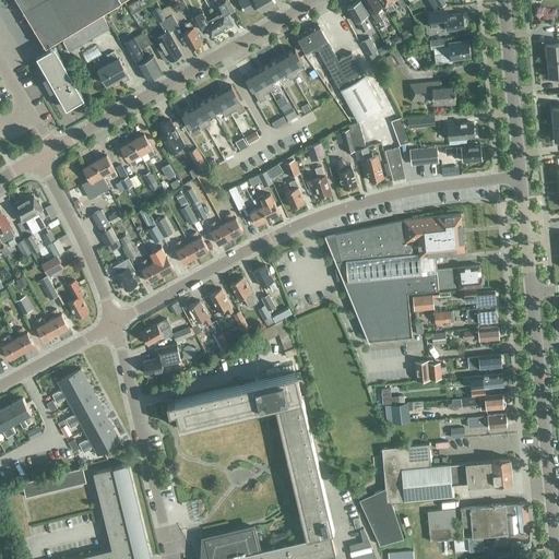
[(18,0),(46,46),(122,0),(18,0)]
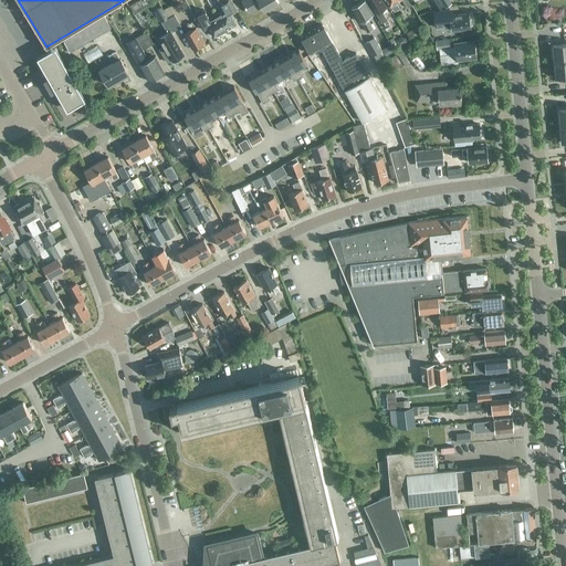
[(230,16),(231,14),(238,11),(231,0),(218,0),(220,2),(217,3),(222,12),(217,16),(224,31),(227,29),(228,30),(234,27),(233,25),(236,24),(230,16)]
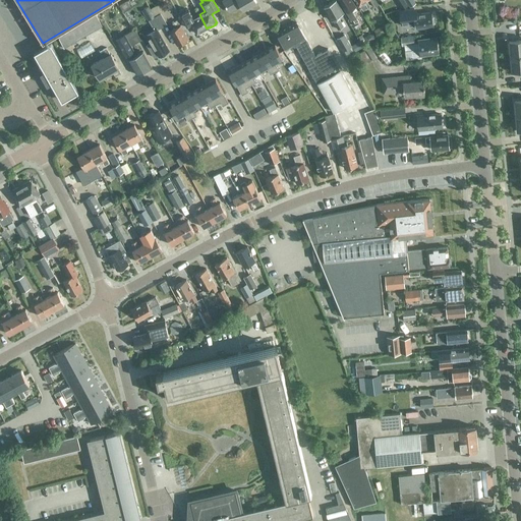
[(242,9),(256,1),(254,0),(224,0),(223,1),(229,12),(240,5),(242,9)]
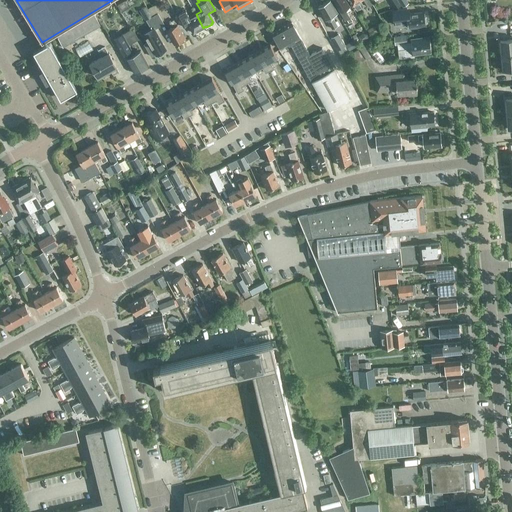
[(332,29),(337,26),(332,16),(337,13),(330,0),(328,0),(318,7),(325,20),(328,18),(329,21),(328,21),(332,29)]
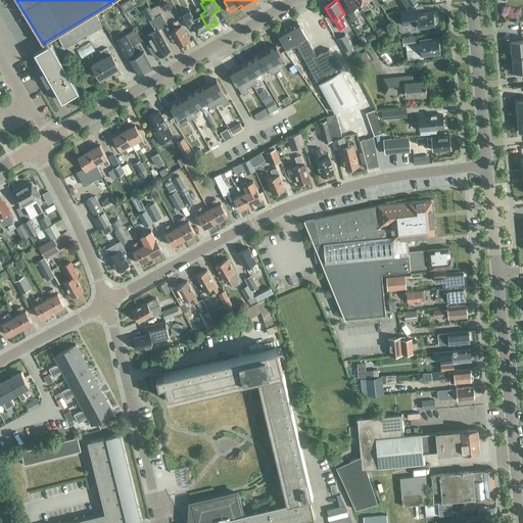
[(352,21),(358,18),(351,9),(357,6),(351,0),(340,0),(347,11),(347,12),(352,21)]
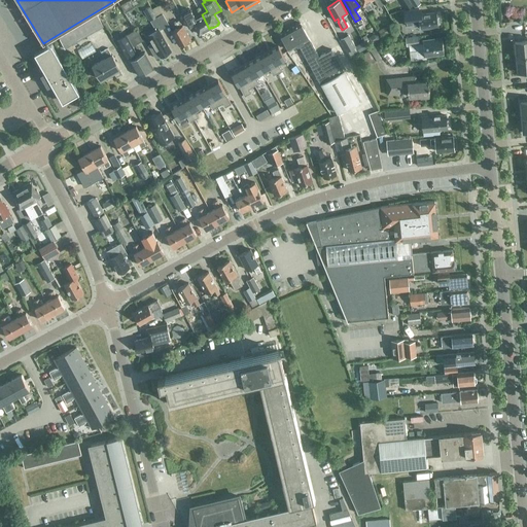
[(371,0),(359,0),(363,5),(367,10),(372,7),(369,2),(371,0)]
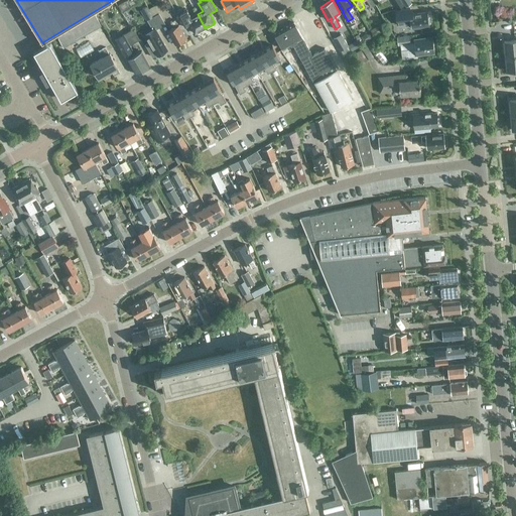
[(371,0),(365,0),(371,8),(375,5),(371,0)]
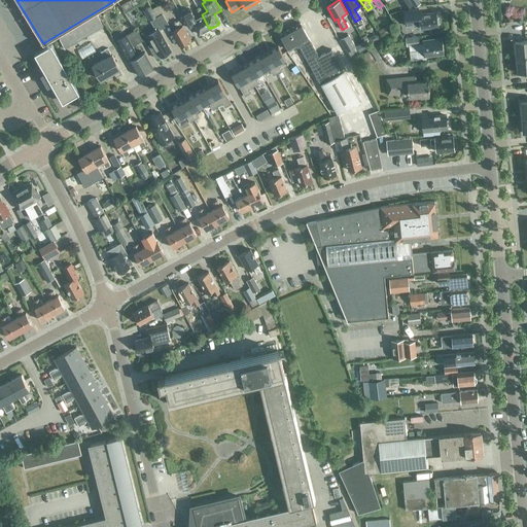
[(399,0),(406,9),(408,9),(413,6),(408,0),(399,0)]
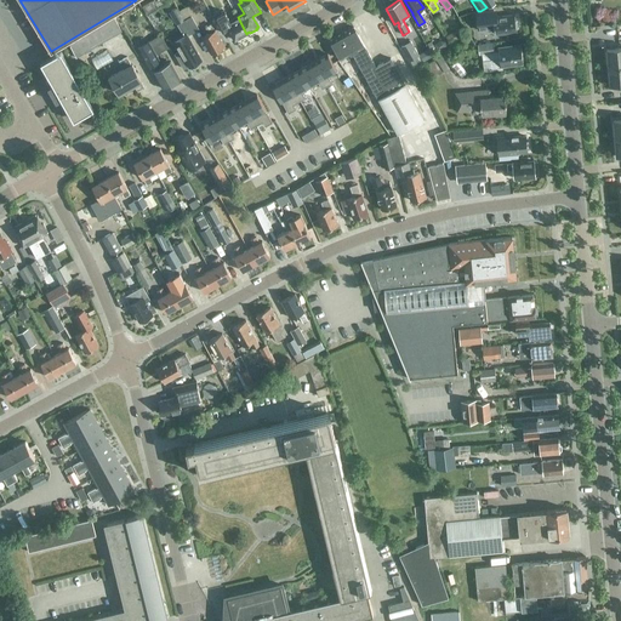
[(172,11),(169,12),(176,24),(182,35),(172,41),(178,51),(175,53),(184,69),(188,67),(189,67),(191,66),(192,67),(195,64),(195,63),(201,60),(192,44),(187,34),(191,32),(183,21),(176,9),(172,11)]
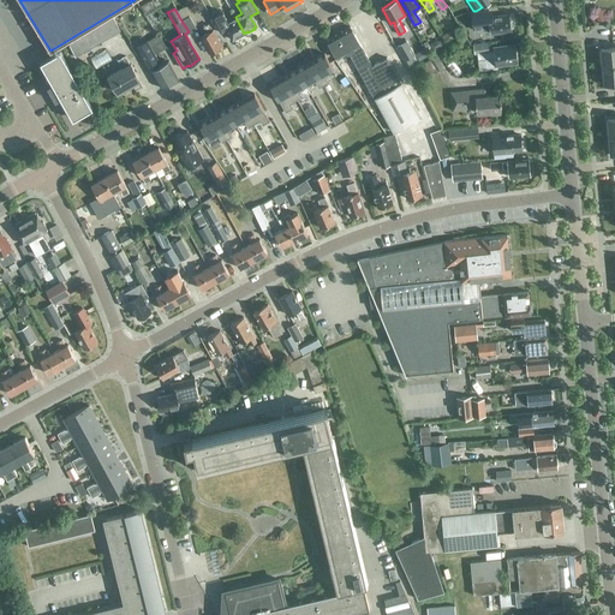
[(496,16),(493,16),(491,10),(471,12),(472,30),(490,29),(491,34),(502,33),(502,31),(513,30),(511,19),(509,19),(508,15),(496,17),(496,16)]
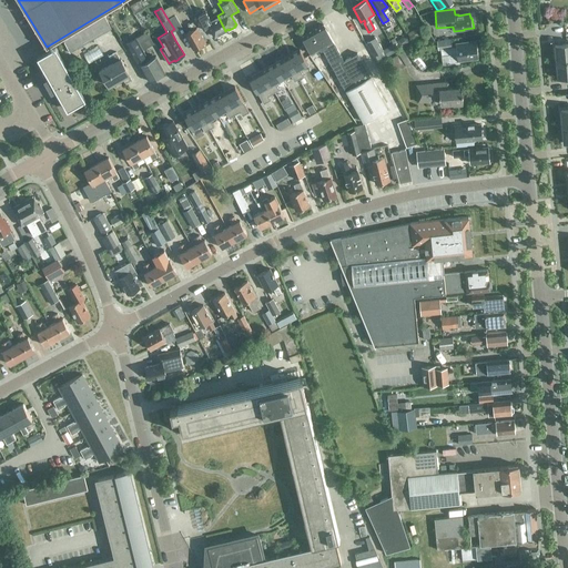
[(211,20),(205,10),(195,16),(202,27),(206,24),(209,28),(210,27),(215,37),(217,36),(219,37),(224,33),(224,32),(225,31),(217,16),(211,20)]
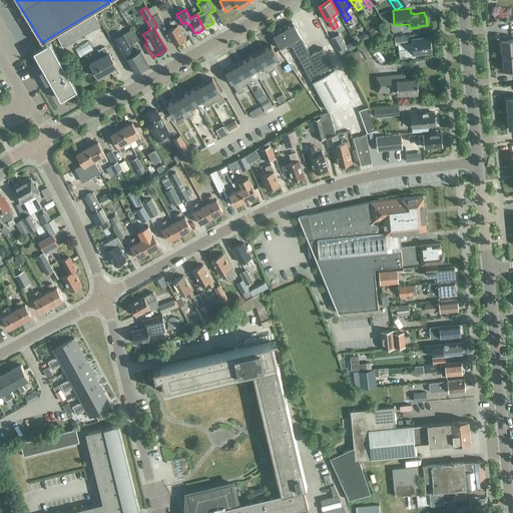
[(100,26),(93,14),(56,36),(63,48),(100,26)]
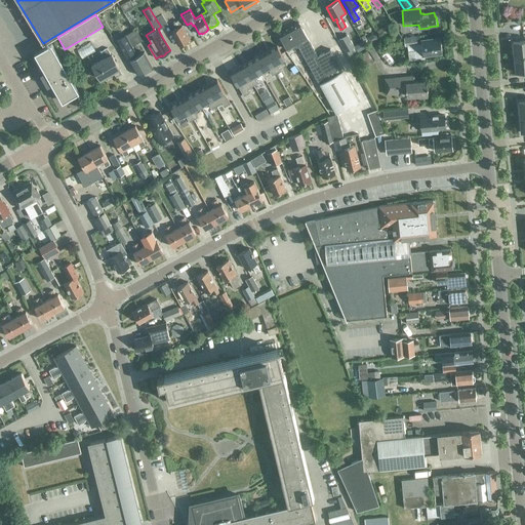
[(160,14),(155,17),(161,27),(166,24),(160,14)]
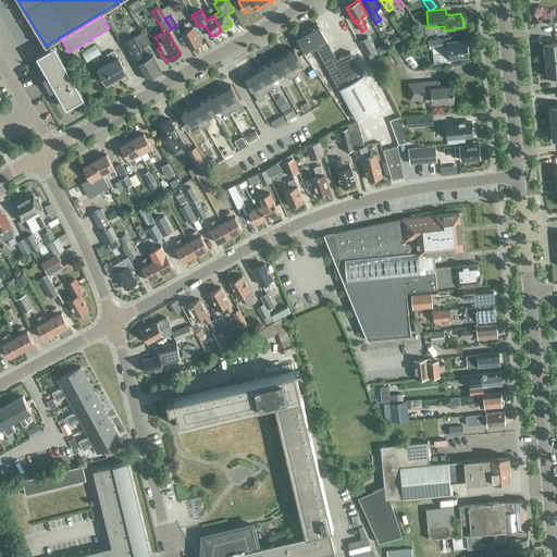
[(189,48),(201,41),(193,27),(192,28),(188,22),(184,25),(187,31),(182,34),(189,48)]
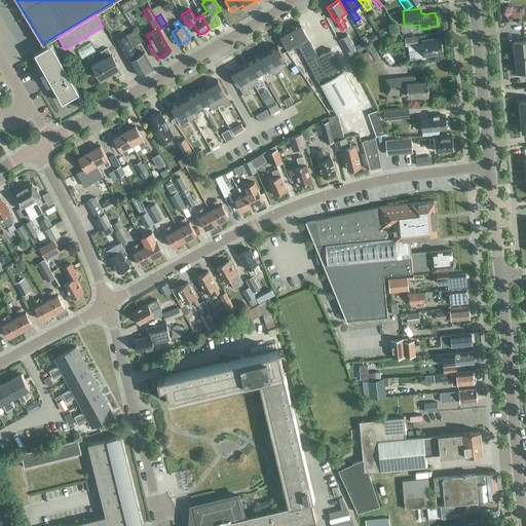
[(312,69),(321,83),(337,113),(360,101),(331,49),(317,57),(316,54),(317,54),(300,23),(279,34),(289,50),(298,44),(312,69)]
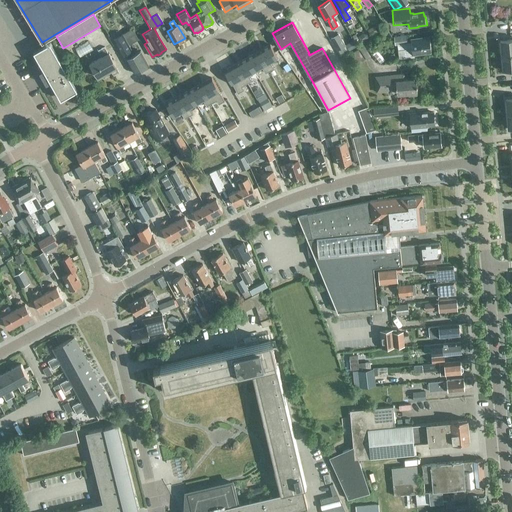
[(367,30),(371,37),(378,33),(374,26),(367,30)]
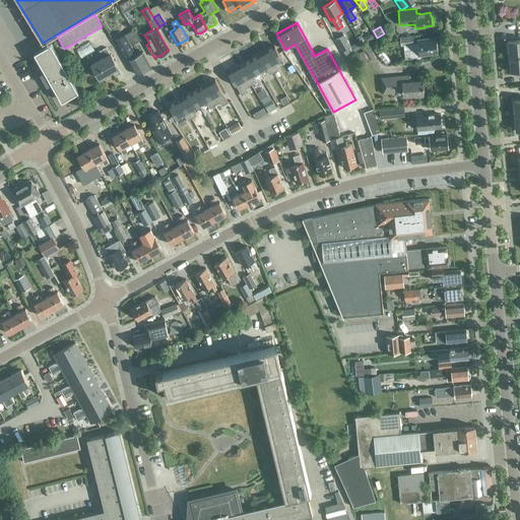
[(134,29),(133,29),(116,40),(125,57),(126,56),(136,74),(151,66),(142,52),(136,55),(130,46),(140,40),(134,29)]
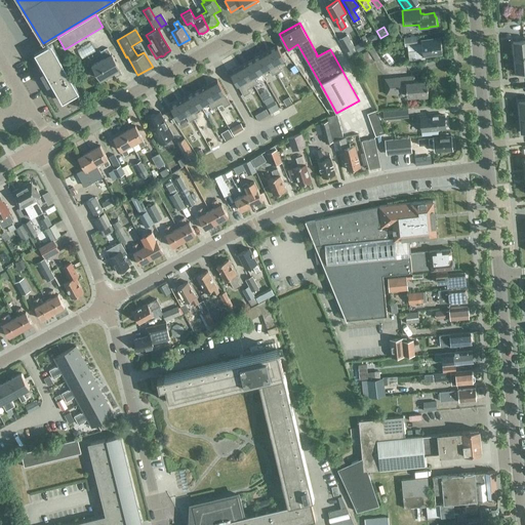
[(367,37),(370,43),(378,38),(376,35),(372,34),(367,37)]
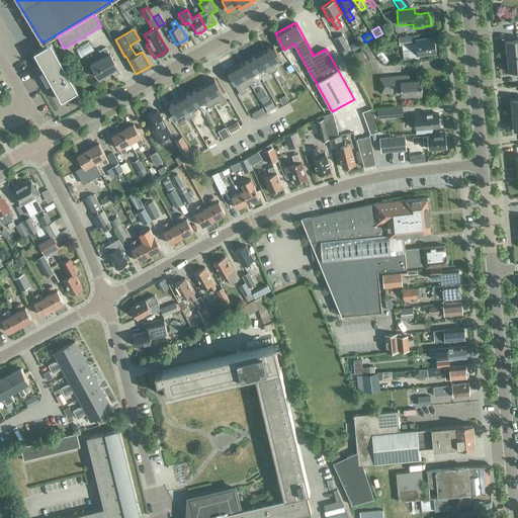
[(335,38),(342,51),(345,57),(349,54),(346,48),(349,47),(343,34),(335,38)]
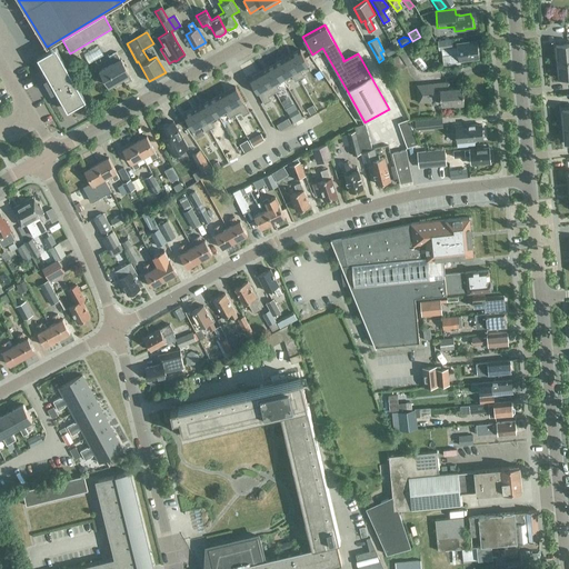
[(451,39),(440,41),(437,41),(438,50),(441,50),(443,66),(460,63),(459,61),(479,58),(479,57),(480,55),(480,51),(478,50),(477,40),(457,43),(457,47),(452,48),(451,39)]
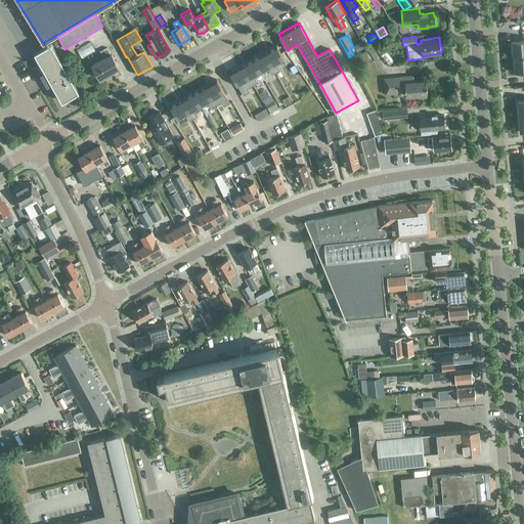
[(523,55),(523,40),(512,41),(513,56),(523,55)]
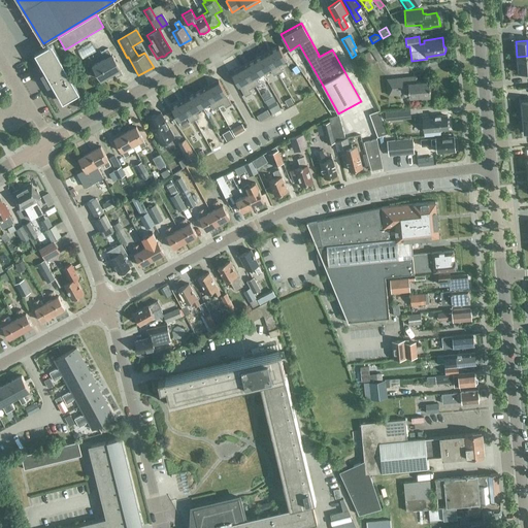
[(63,101),(78,93),(52,44),(36,53),(45,69),(40,71),(50,87),(54,84),(63,101)]
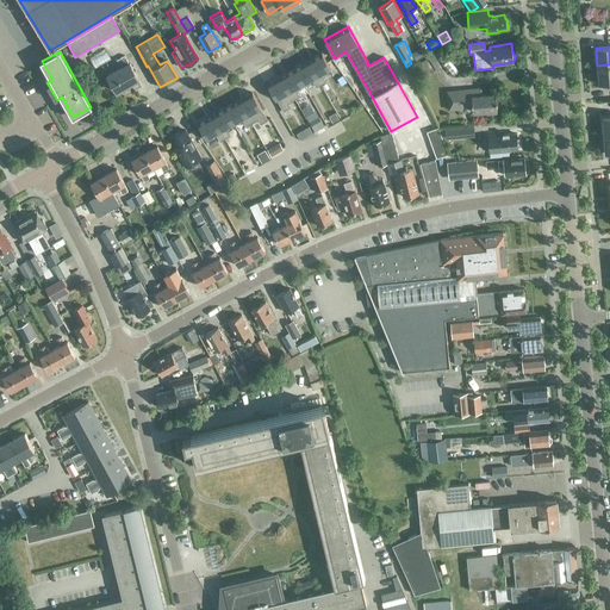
[(456,53),(449,56),(458,69),(465,64),(456,53)]
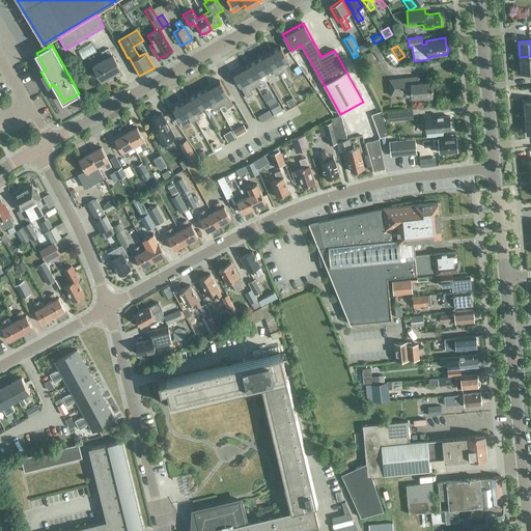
[(282,49),(281,48),(269,54),(280,75),(285,73),(282,66),(289,62),(282,49)]
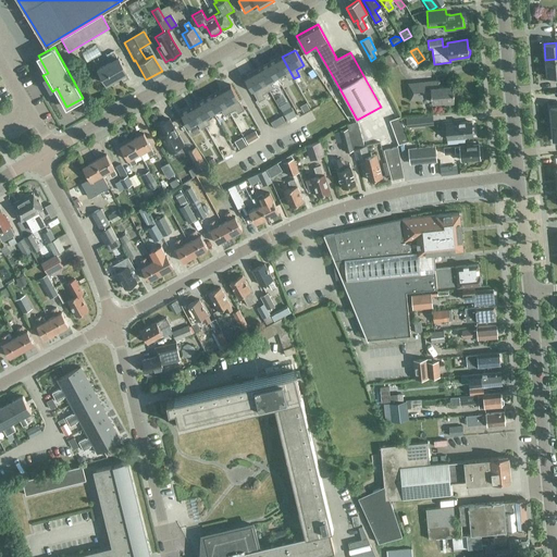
[(123,82),(131,77),(119,58),(118,58),(114,52),(107,57),(108,59),(109,58),(111,62),(99,70),(107,84),(120,76),(123,82)]
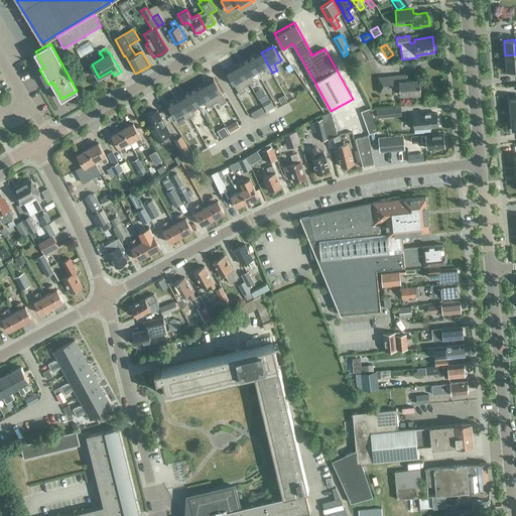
[(360,63),(369,58),(362,48),(354,53),(360,63)]
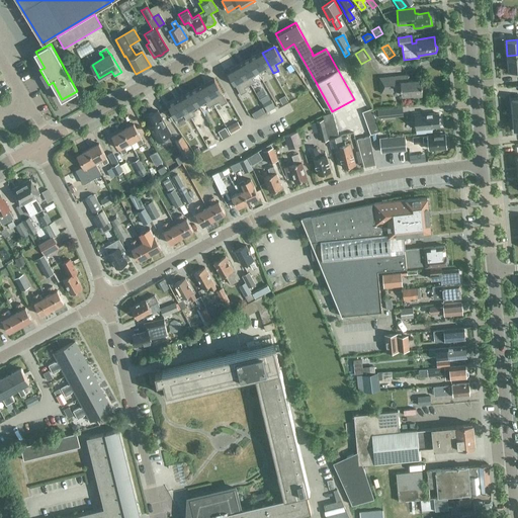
[(390,61),(381,51),(376,55),(384,65),(390,61)]
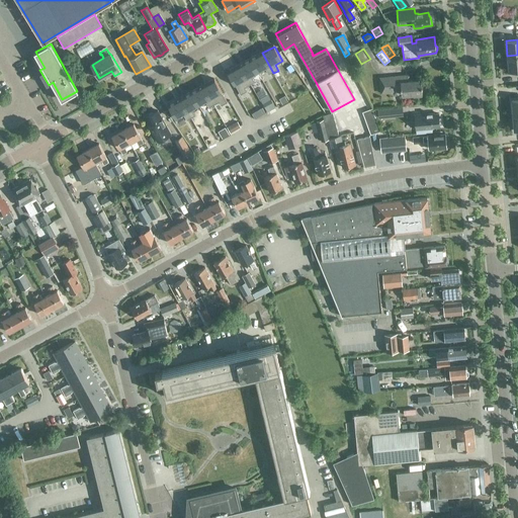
[(269,75),(273,73),(262,53),(251,59),(259,74),(266,70),(269,75)]
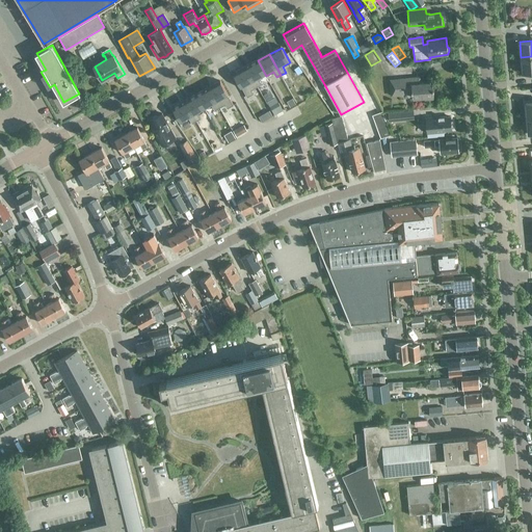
[(531,56),(521,57),(523,73),(531,72),(531,56)]
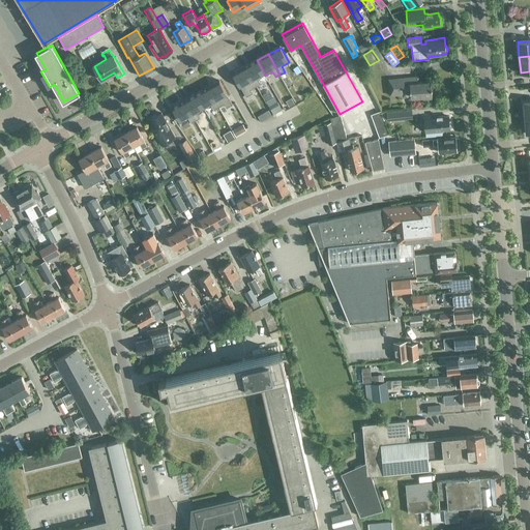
[(258,80),(265,76),(257,60),(245,66),(257,87),(261,85),(258,80)]
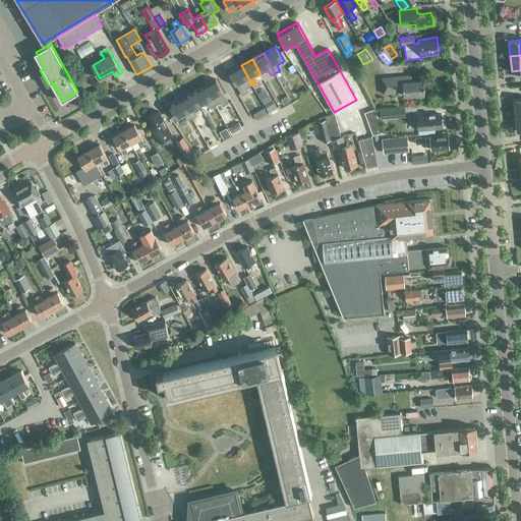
[(247,89),(252,85),(241,65),(229,72),(242,96),(249,93),(247,89)]
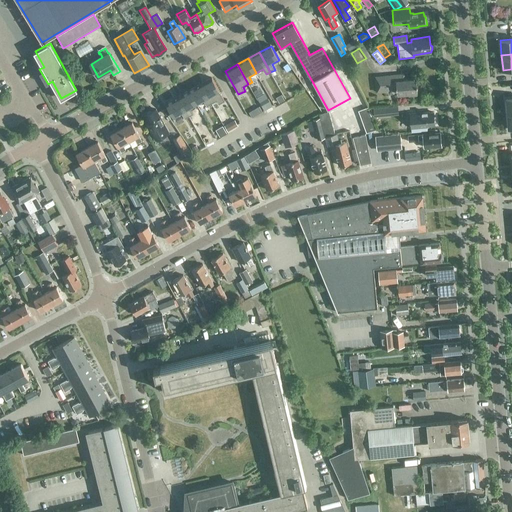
[(416,94),(416,92),(417,92),(416,78),(404,79),(403,74),(375,77),(377,92),(387,91),(387,90),(396,89),(397,94),(408,93),(408,95),(416,94)]
